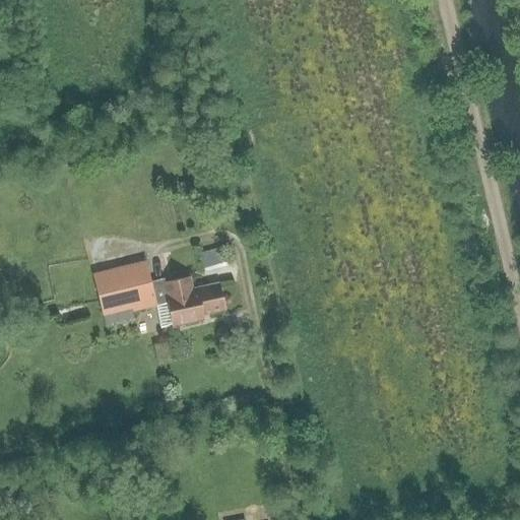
[(198,253),(204,272),(226,265),(221,247),(198,253)]
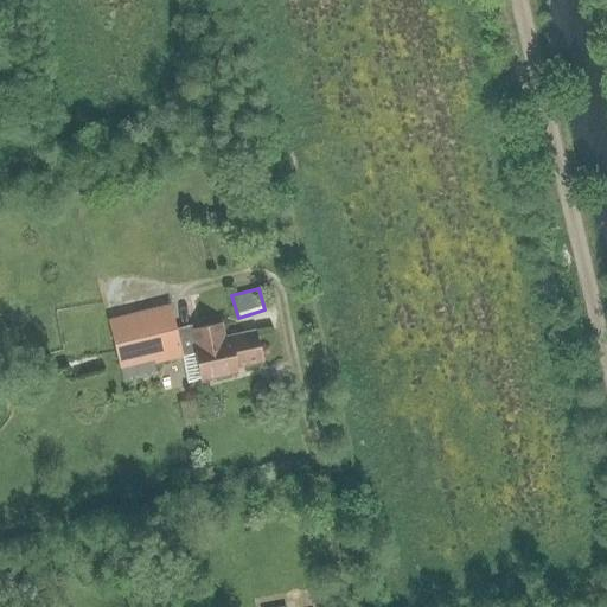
[(260,362),(253,330),(225,337),(222,321),(192,328),(192,326),(176,330),(174,324),(112,338),(120,374),(183,358),(187,383),(236,374),(234,366),(260,362)]
